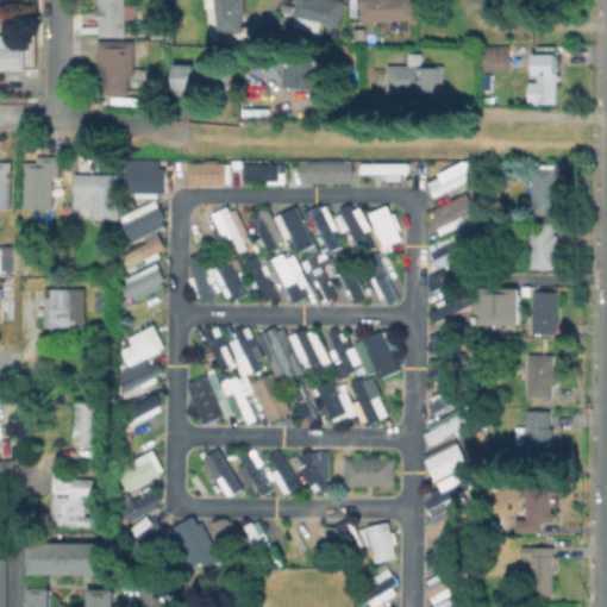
[(124,0),(125,38),(99,38),(98,0),(124,0)]
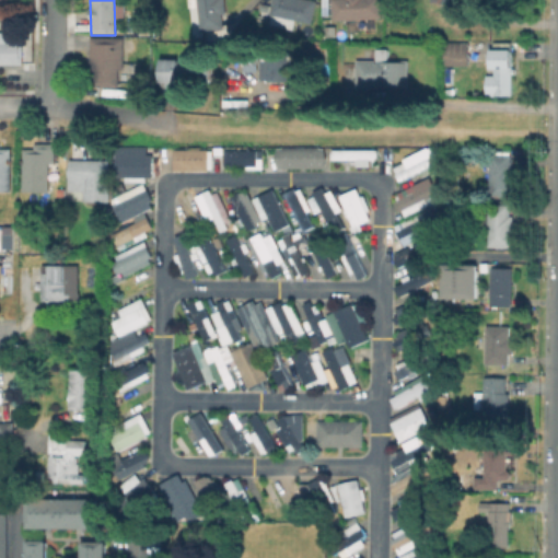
[(223,0),(225,15),(221,15),(223,30),(199,32),(197,8),(189,9),(188,0),(223,0)]
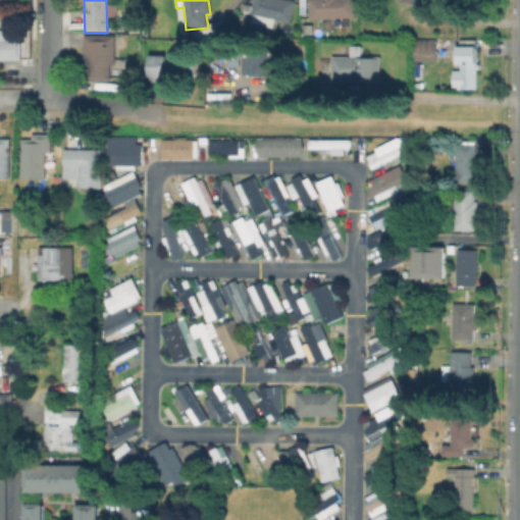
[(280,0),(295,3),(291,23),(275,19),(273,29),(252,23),(253,15),(252,14),(255,0),(280,0)]
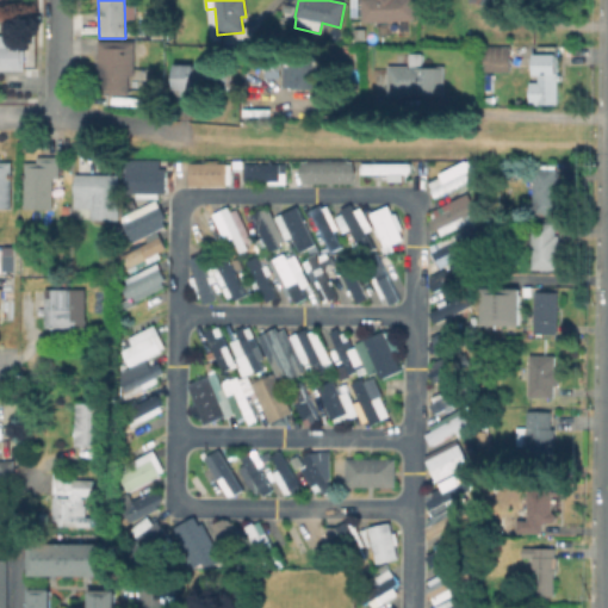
[(415,0),(416,7),(421,7),(421,18),(416,18),(416,22),(363,24),(361,0),(415,0)]
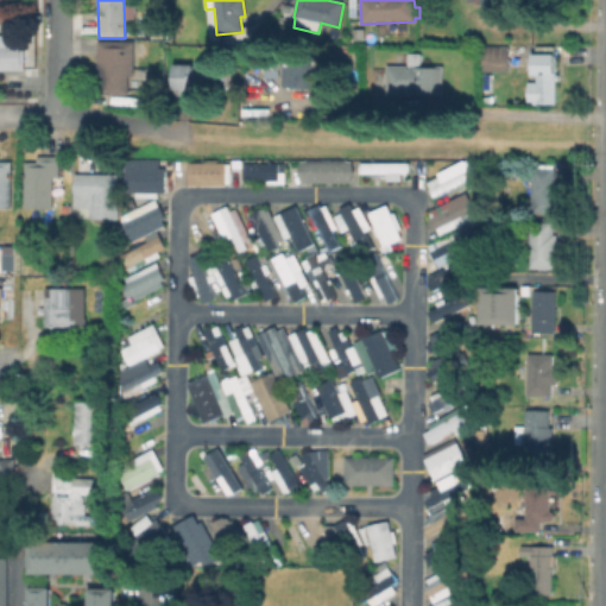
[(294,7),(291,14),(281,12),(283,5),(294,7)]
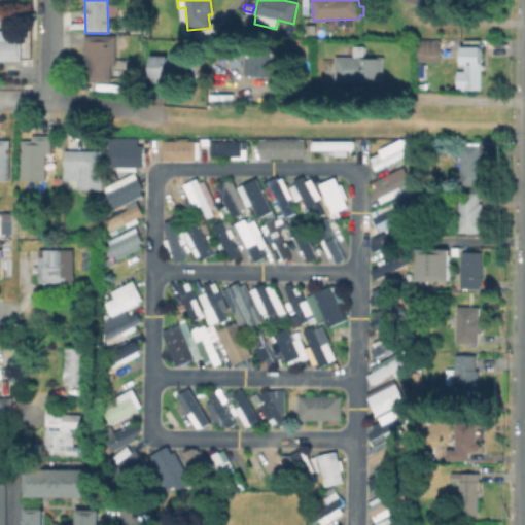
[(12,27),(0,28),(0,16),(11,15),(12,27)]
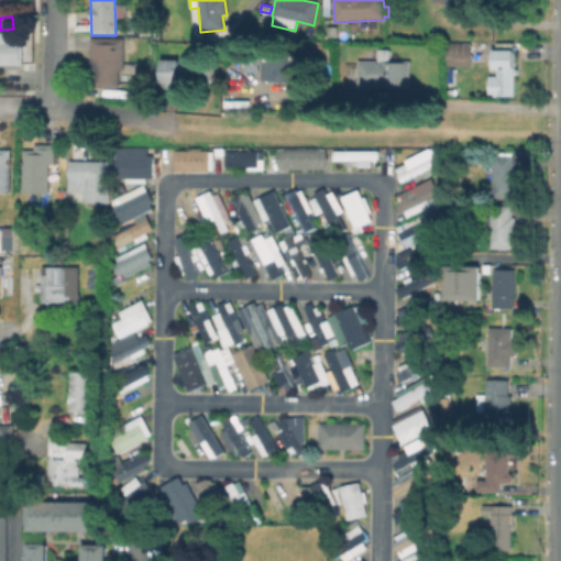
[(485,24),(484,42),(471,42),(471,24),(485,24)]
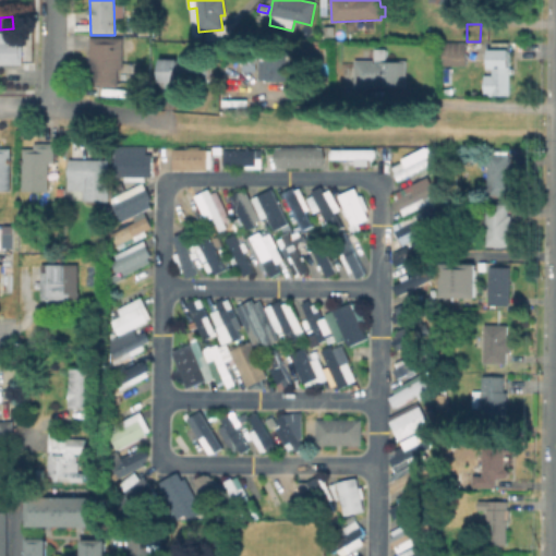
[(446,40),(446,28),(460,28),(460,40),(446,40)]
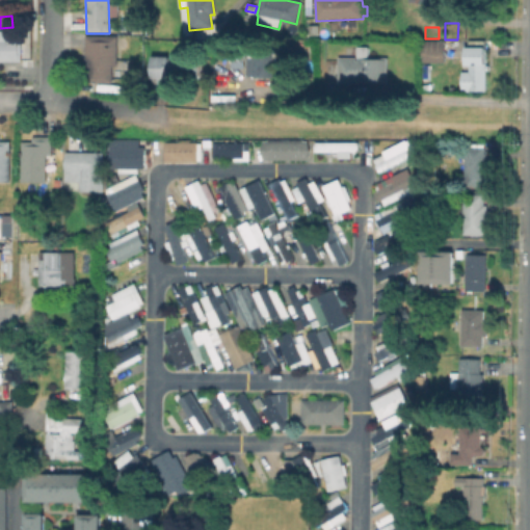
[(0,35),(4,35),(4,42),(21,41),(21,62),(0,62),(0,35)]
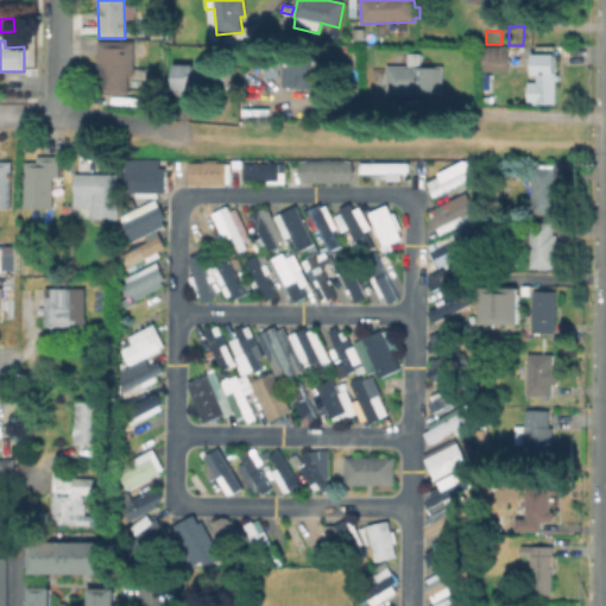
[(134,43),(133,77),(128,77),(127,96),(99,96),(100,76),(98,76),(98,42),(134,43)]
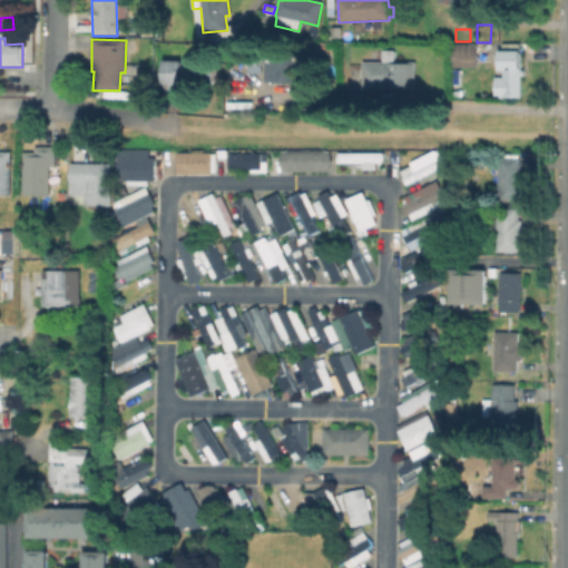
[(477,46),(477,68),(452,68),(452,45),(477,46)]
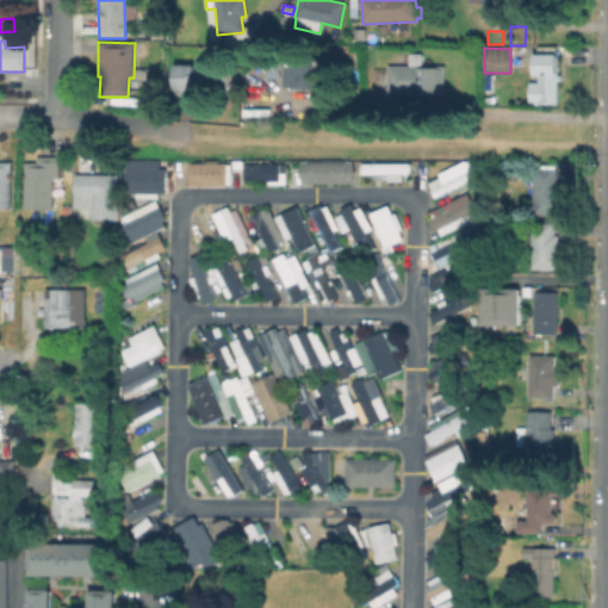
[(560,76),(560,82),(557,82),(557,105),(539,105),(539,106),(529,106),(529,84),(538,84),(538,76),(535,76),(535,48),(557,48),(557,76),(560,76)]
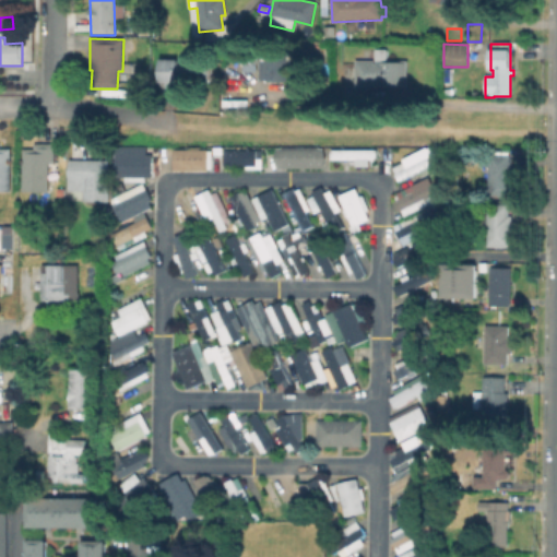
[(387,50),(387,61),(407,62),(407,89),(355,89),(356,61),(375,62),(375,50),(387,50)]
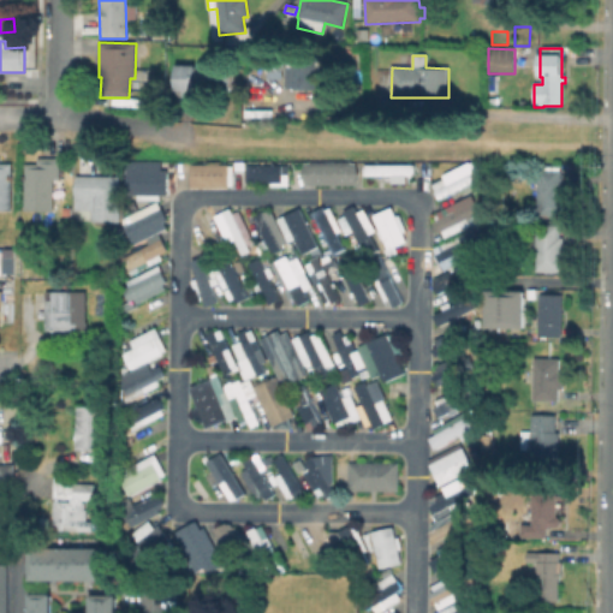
[(316,61),(316,73),(319,73),(319,79),(315,79),(315,91),(293,91),(293,89),(280,89),(280,82),(285,83),(286,73),(287,73),(287,67),(293,69),(293,61),(316,61)]
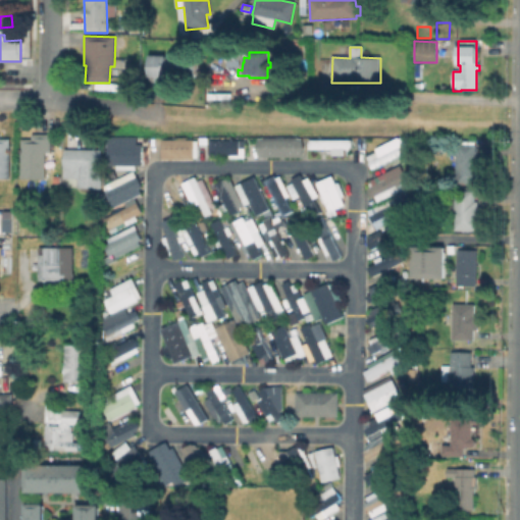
[(199,57),(199,79),(149,79),(149,56),(199,57)]
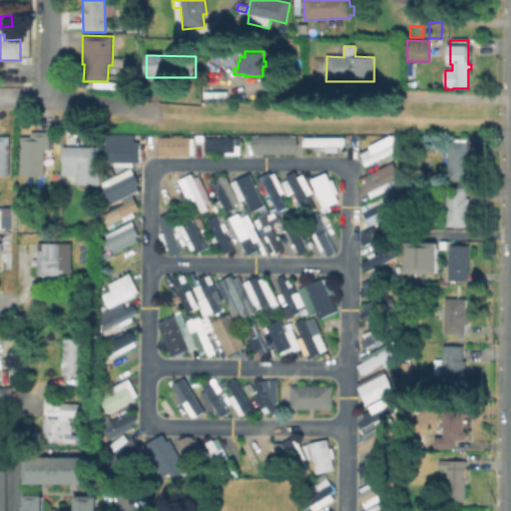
[(50,133),(50,151),(52,151),(52,167),(44,167),(44,176),(19,176),(20,137),(30,137),(30,132),(50,133)]
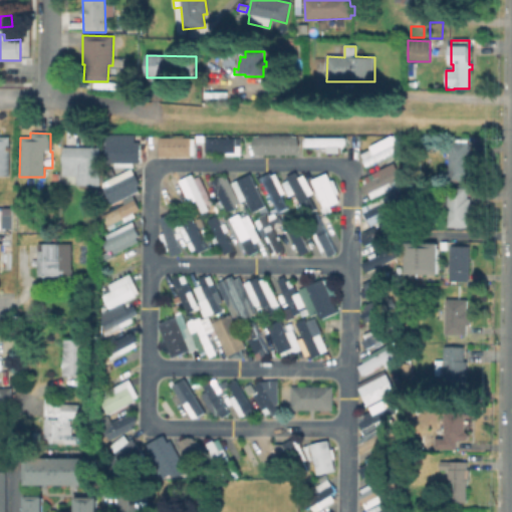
[(294,157),(295,138),(250,136),(249,155),(294,157)]
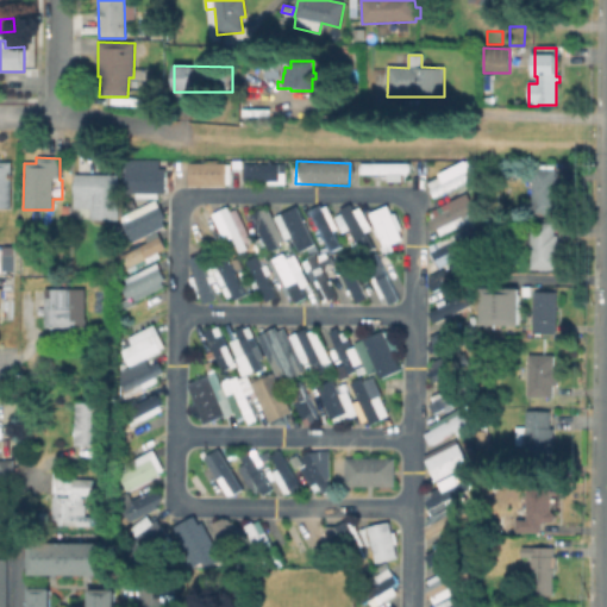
[(11,163),(10,210),(0,208),(0,163),(11,163)]
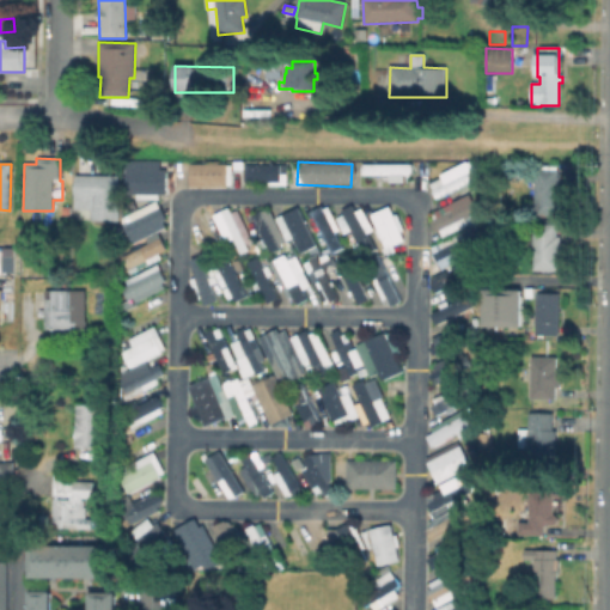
[(185,188),(224,189),(224,165),(187,165),(185,188)]
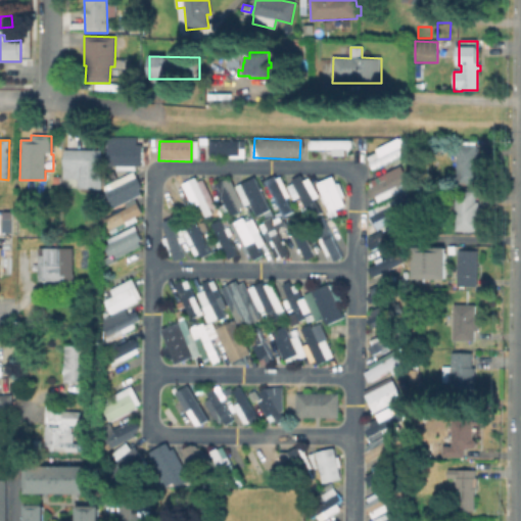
[(242,141),(206,142),(206,157),(242,156),(242,141)]
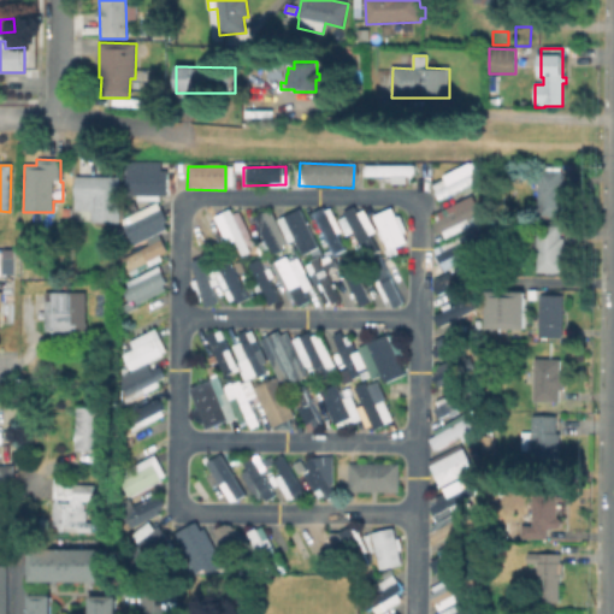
[(411,166),(360,166),(361,177),(388,177),(388,184),(402,184),(402,177),(411,177),(411,166)]
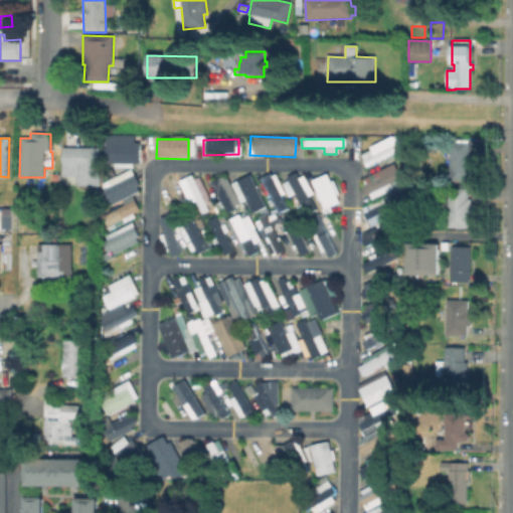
[(362,167),(398,154),(393,141),(357,154),(362,167)]
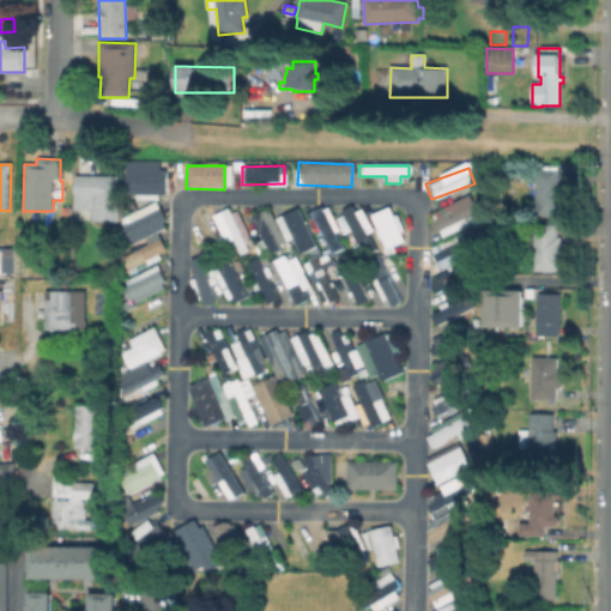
[(562,185),(561,218),(534,217),(536,170),(558,171),(558,185),(562,185)]
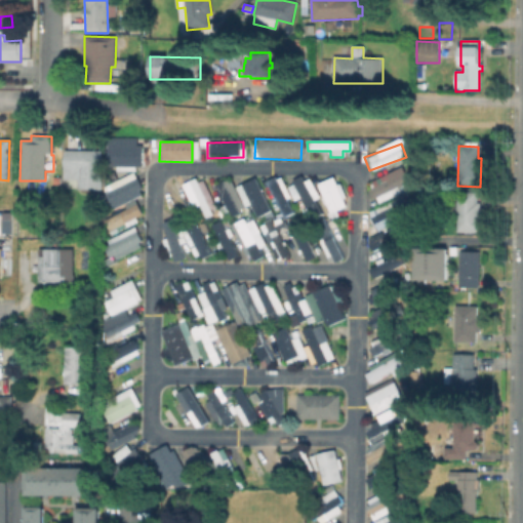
[(139,148),(105,147),(105,167),(114,167),(114,170),(139,170),(139,148)]
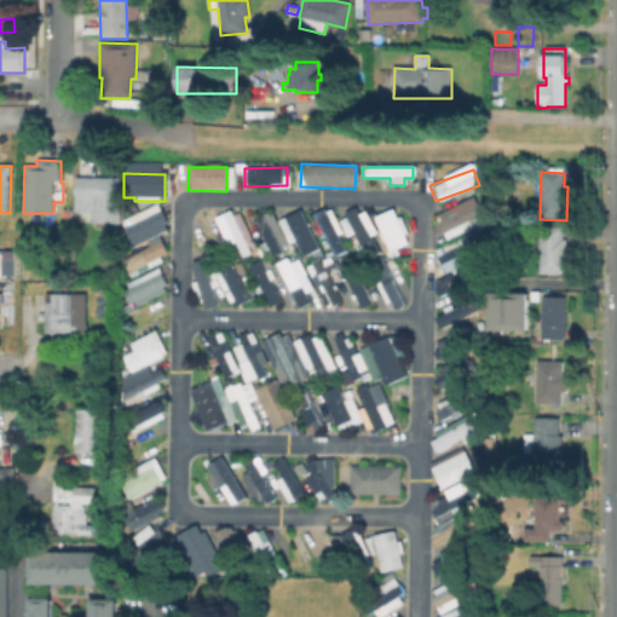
[(120,225),(92,224),(92,211),(78,211),(78,182),(121,182),(120,225)]
